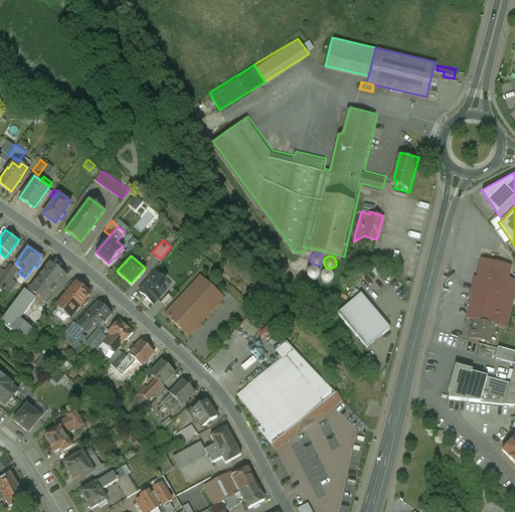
[(511,264),(481,257),(467,316),(474,318),(494,323),(507,326),(514,291),(514,277),(509,276),(511,264)]
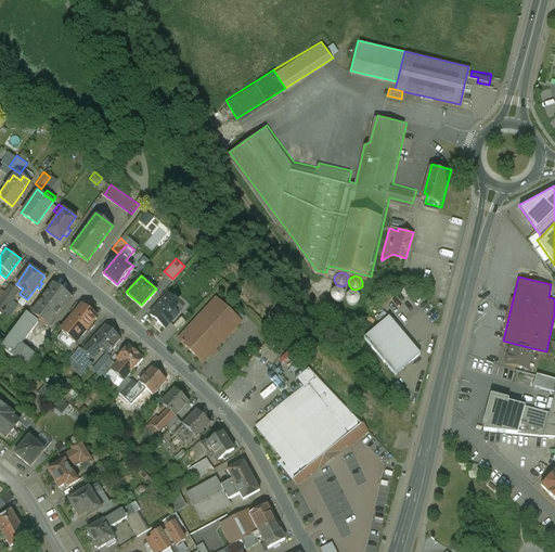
[(69,294),(53,282),(31,311),(39,317),(43,321),(48,323),(53,316),(54,317),(65,303),(63,302),(69,294)]
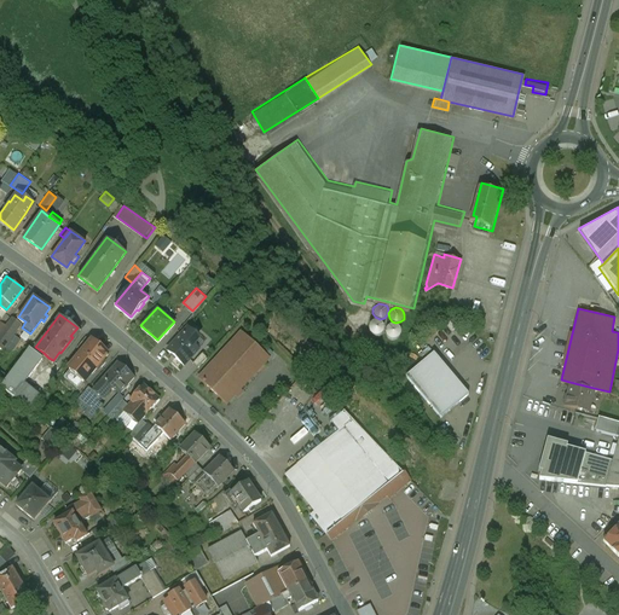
[(21,321),(12,315),(6,324),(0,331),(0,347),(3,348),(10,338),(13,332),(21,321)]
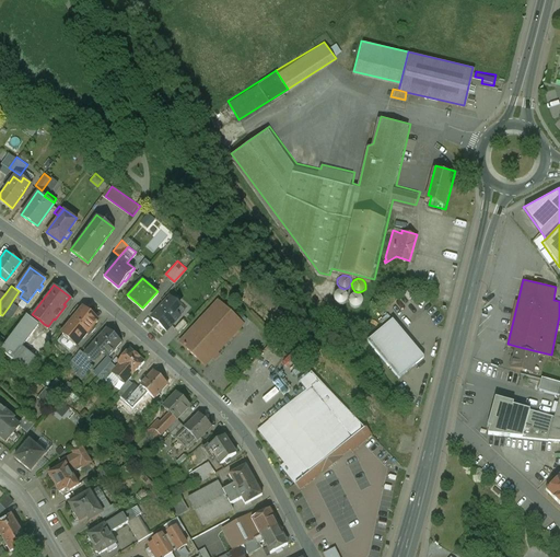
[(345,289),(339,288),(336,290),(334,293),(334,298),(336,301),(340,302),(345,302),(347,299),(348,294),(347,291),(345,289)]
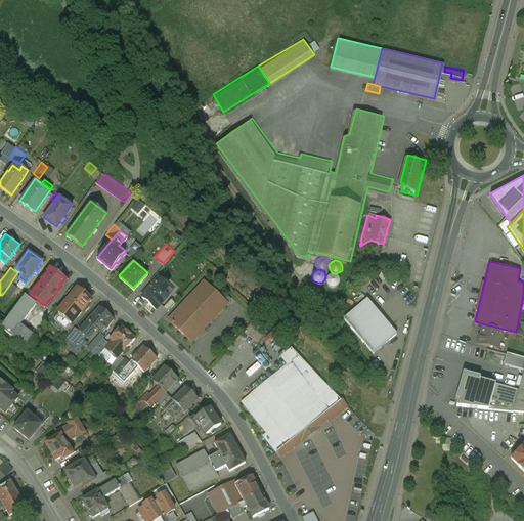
[(337,274),(332,273),(328,275),(326,278),(326,281),(329,285),(332,287),(336,286),(339,284),(340,279),(338,276),(337,274)]
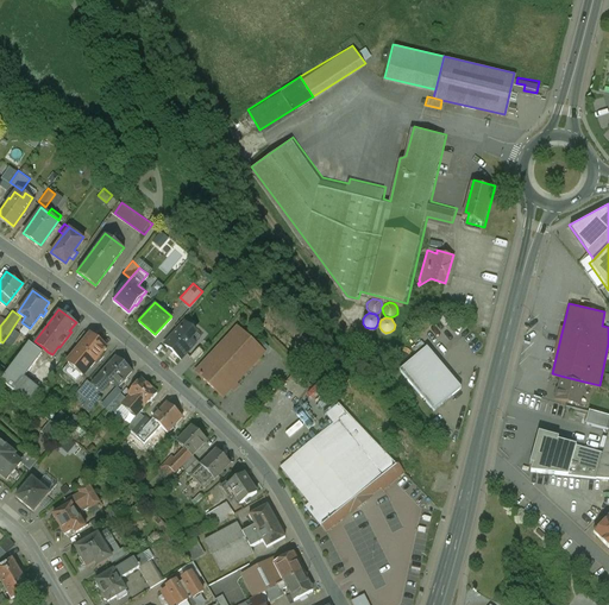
[(186,321),(180,327),(189,335),(195,329),(186,321)]
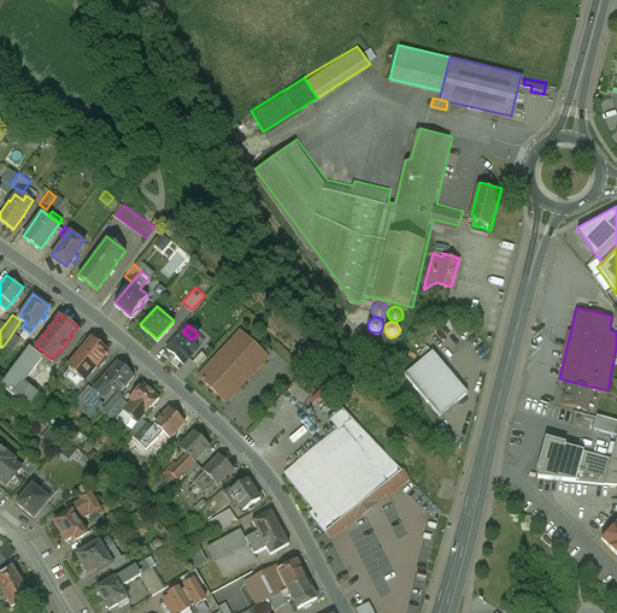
[(241,328),(198,373),(225,399),(268,353),(241,328)]
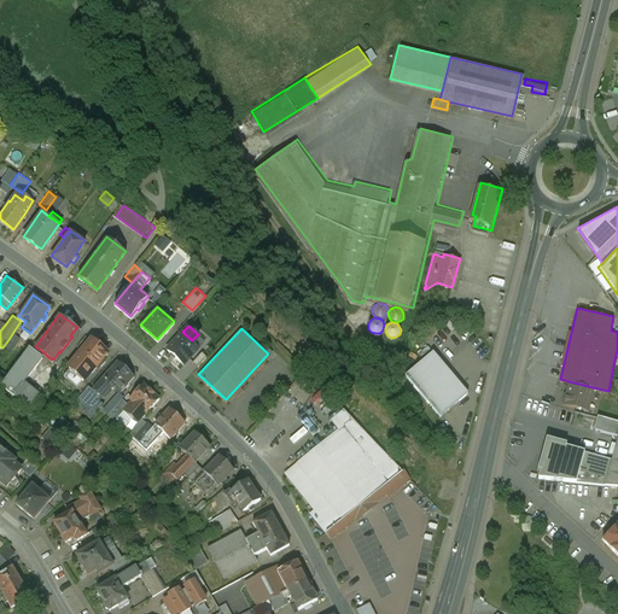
[(13,332),(10,338),(16,341),(19,337),(13,332)]
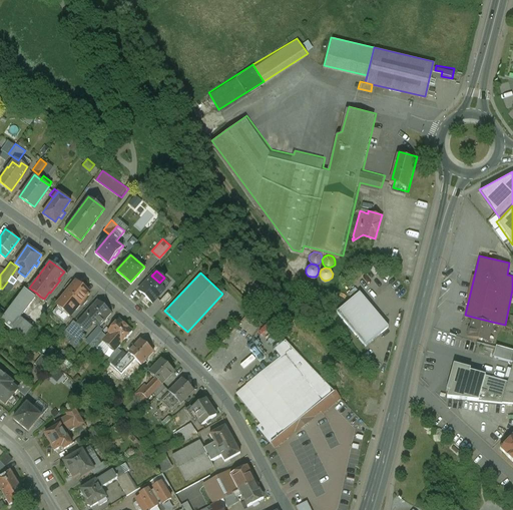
[(151,276),(150,276),(138,289),(152,301),(164,288),(159,283),(151,276)]
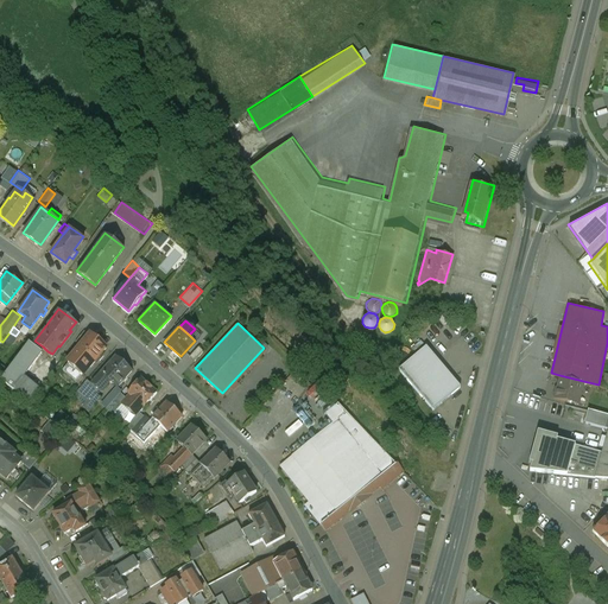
[(80,343),(89,332),(84,329),(76,339),(80,343)]
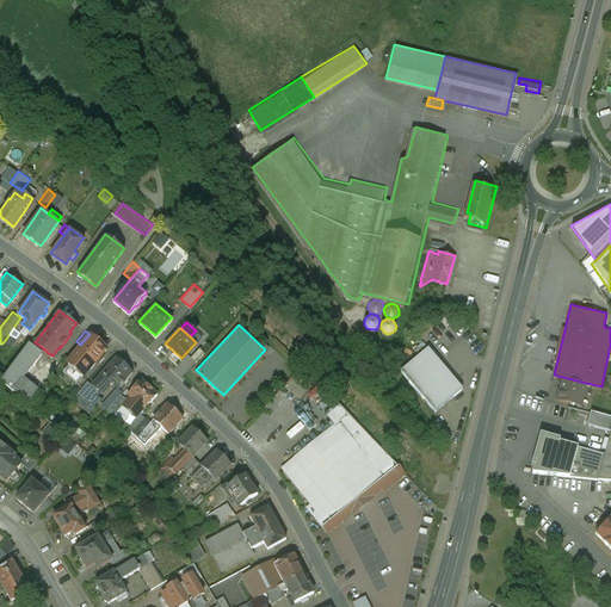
[(106,347),(90,333),(90,334),(80,345),(74,352),(75,353),(68,363),(81,375),(90,365),(91,366),(106,347)]
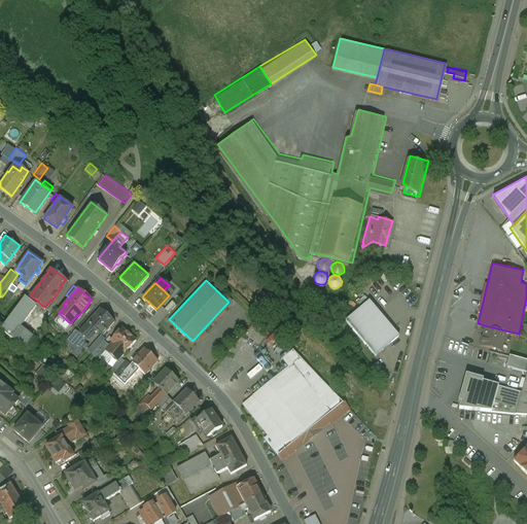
[(37,301),(30,295),(26,292),(0,327),(25,346),(31,338),(27,333),(25,335),(16,328),(30,311),(37,301)]
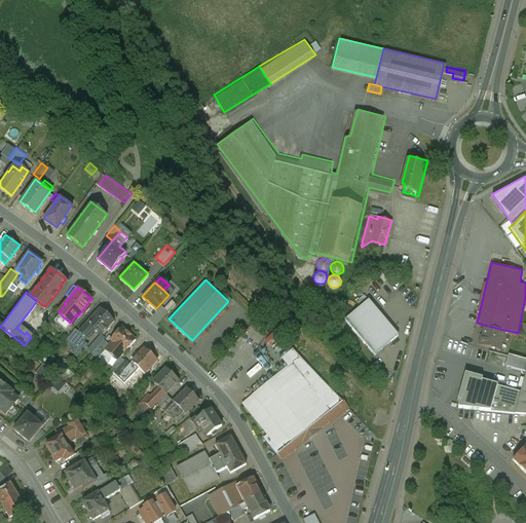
[(176,302),(172,298),(163,306),(168,310),(176,302)]
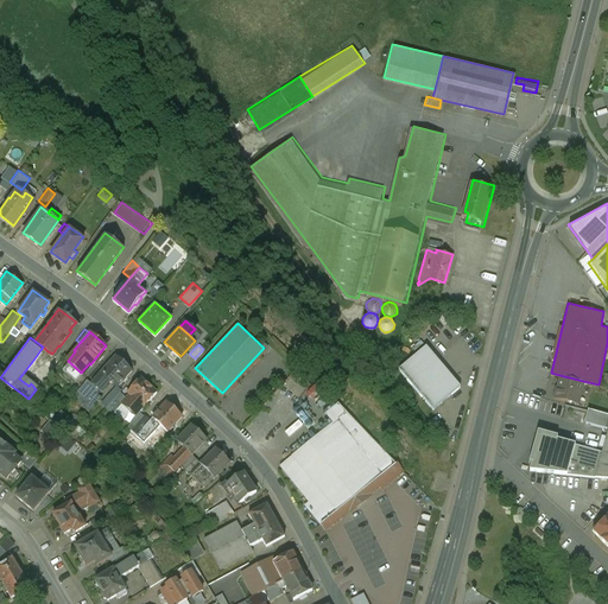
[(426,344),(399,368),(434,408),(461,385),(426,344)]
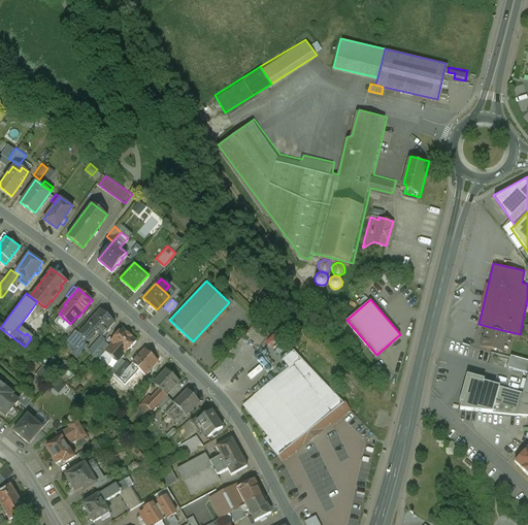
[(37,301),(30,312),(34,316),(41,305),(37,301)]
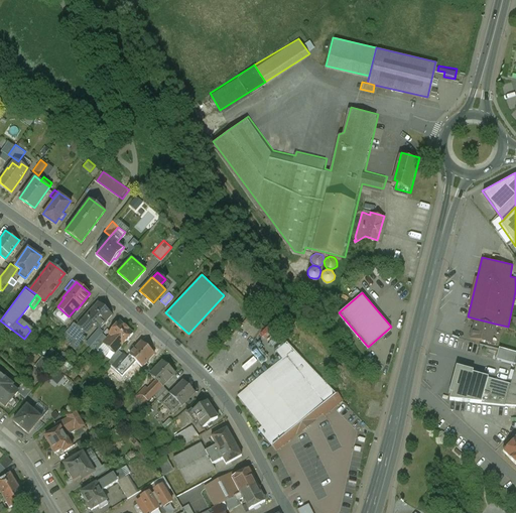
[(112,312),(98,300),(86,313),(87,314),(79,323),(86,329),(93,321),(100,327),(112,312)]
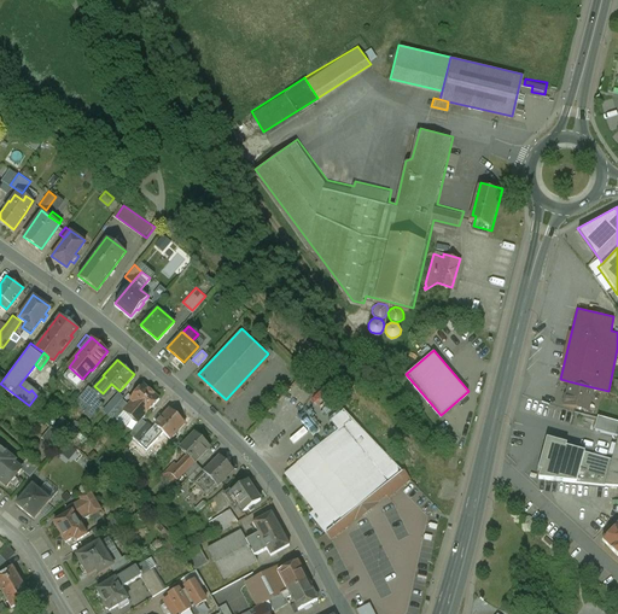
[(593,387),(569,381),(564,403),(577,405),(578,403),(582,404),(584,397),(590,398),(593,387)]
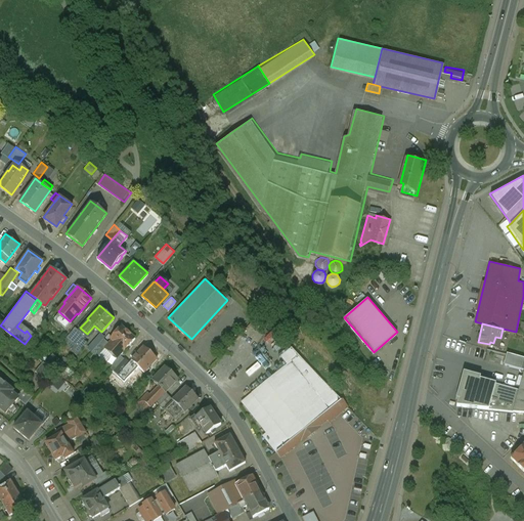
[(135,337),(121,324),(110,337),(112,338),(108,341),(110,342),(105,346),(114,353),(116,350),(120,353),(135,337)]
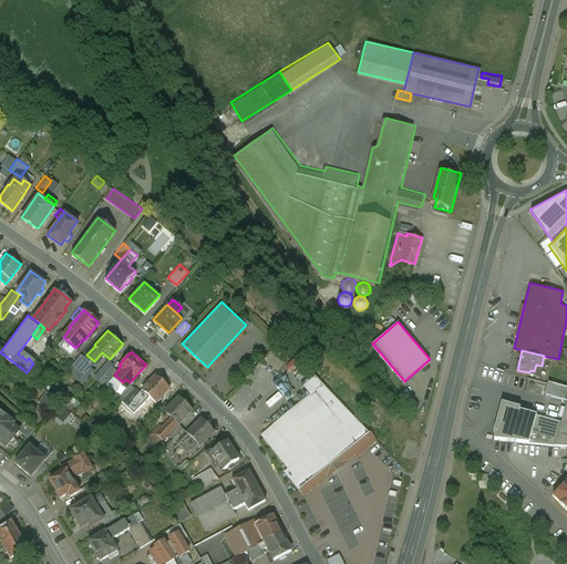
[(91,361),(81,352),(72,363),(82,372),(91,361)]
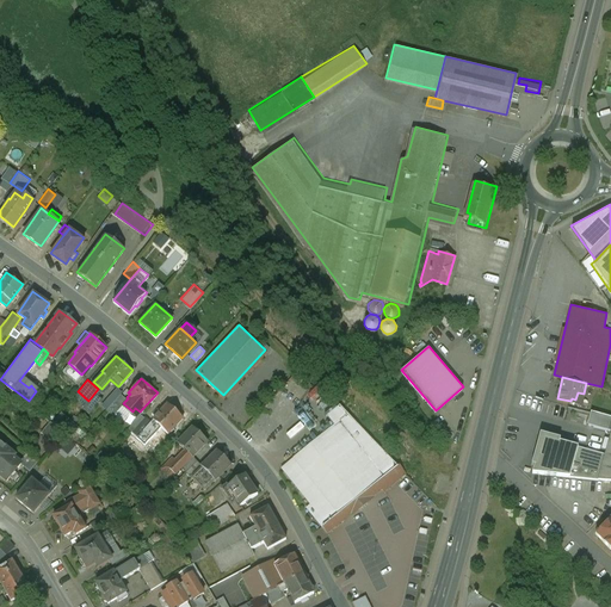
[(128,398),(127,397),(121,392),(106,408),(113,414),(123,403),(128,398)]
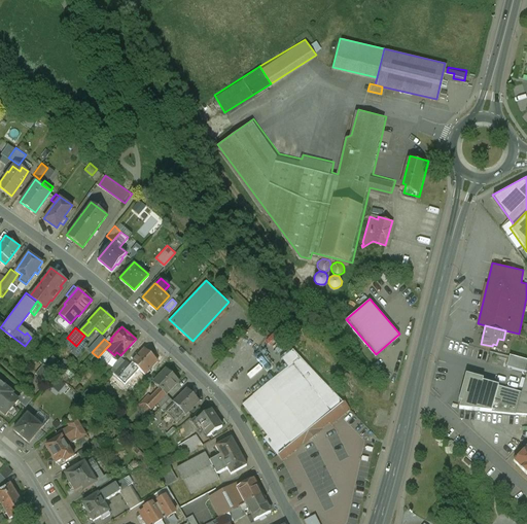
[(157,359),(144,346),(132,360),(133,361),(131,362),(120,374),(127,379),(139,367),(145,373),(157,359)]
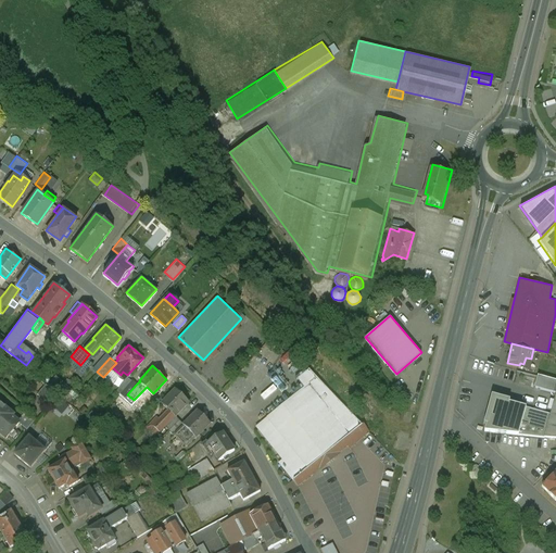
[(303,385),(255,424),(283,457),(279,461),(297,484),(312,472),(308,466),(343,438),(349,443),(368,428),(310,367),(297,377),(303,385)]
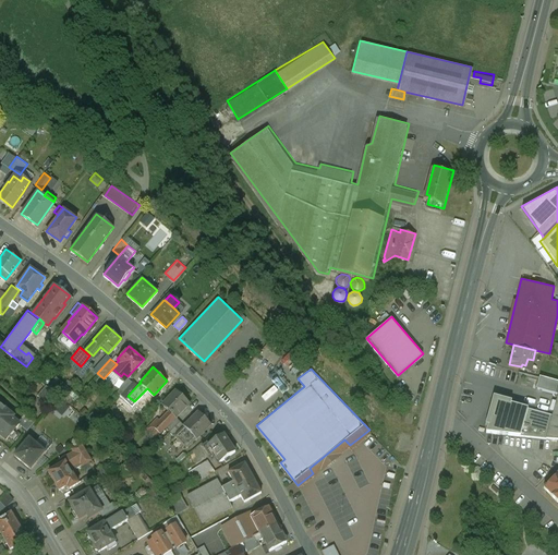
[(72,388),(56,375),(48,385),(58,394),(63,398),(72,388)]
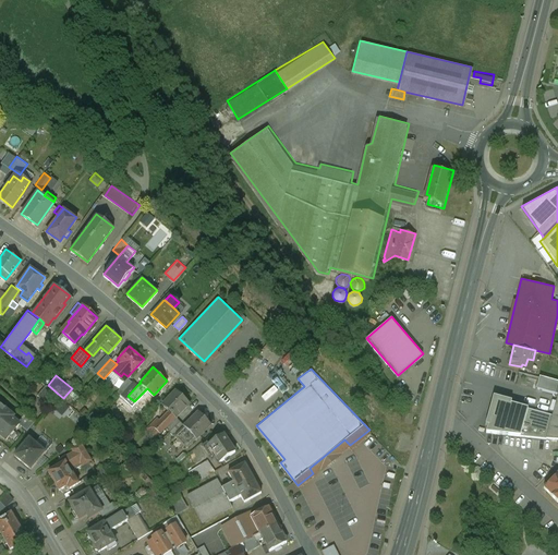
[(557,381),(557,379),(541,375),(537,387),(555,391),(557,391),(557,393),(553,413),(546,436),(557,437),(557,381)]
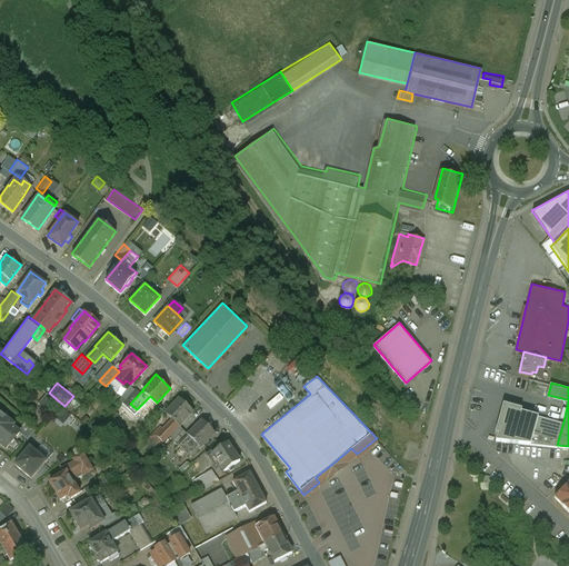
[(130,404),(141,391),(136,387),(122,401),(128,406),(130,404)]
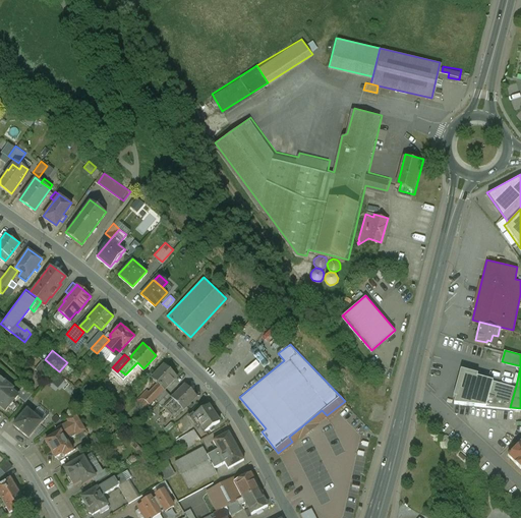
[(54,367),(45,359),(43,357),(35,367),(46,377),(54,367)]
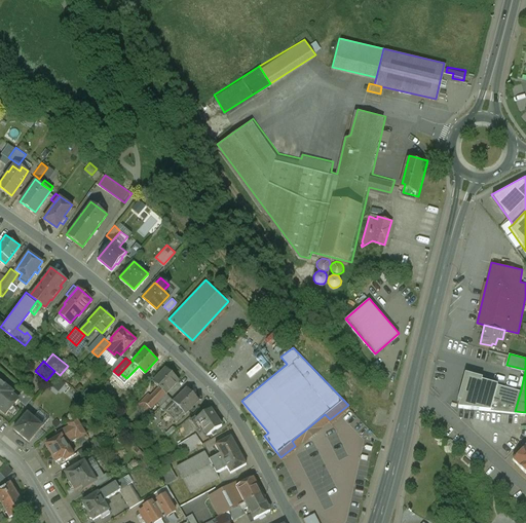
[(165,390),(165,391),(178,378),(165,366),(153,379),(159,385),(151,395),(148,393),(139,402),(147,410),(156,401),(165,390)]
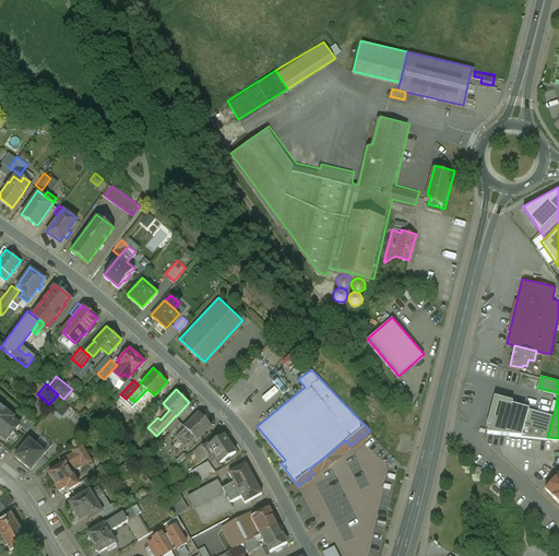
[(554,414),(497,399),(487,432),(547,437),(554,414)]
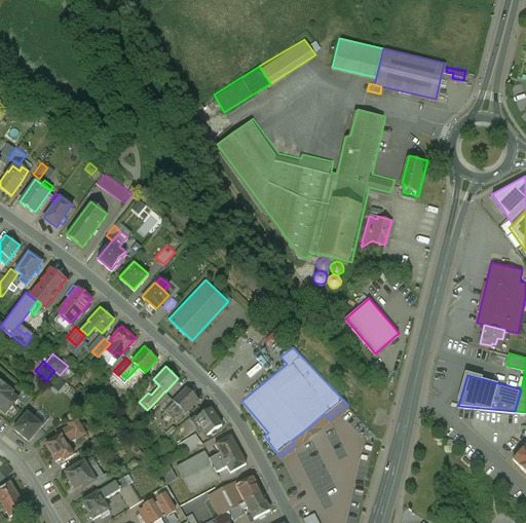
[(12,390),(0,380),(0,407),(6,412),(17,398),(15,397),(11,391),(12,390)]
